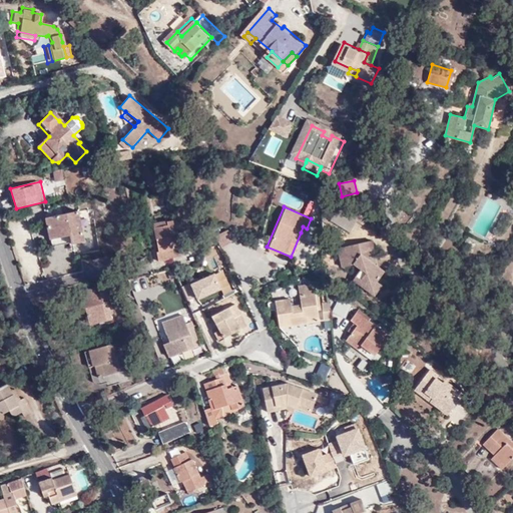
[(74,211),(45,218),(50,239),(67,234),(69,242),(69,245),(81,242),(74,211)]
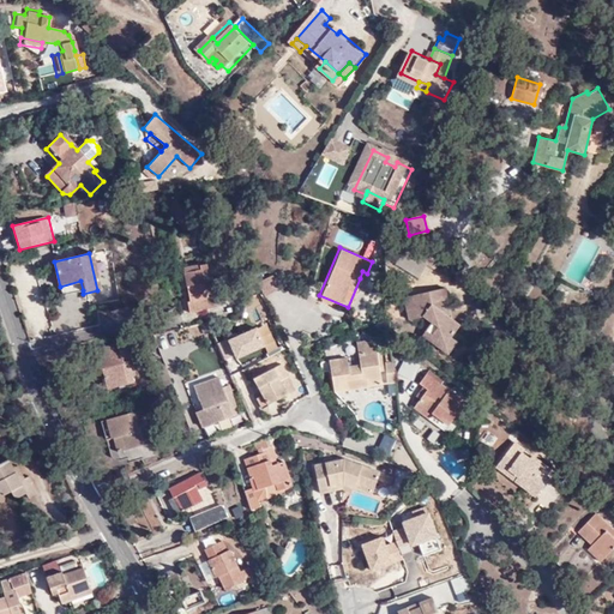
[(409,259),(401,274),(423,287),(431,272),(409,259)]
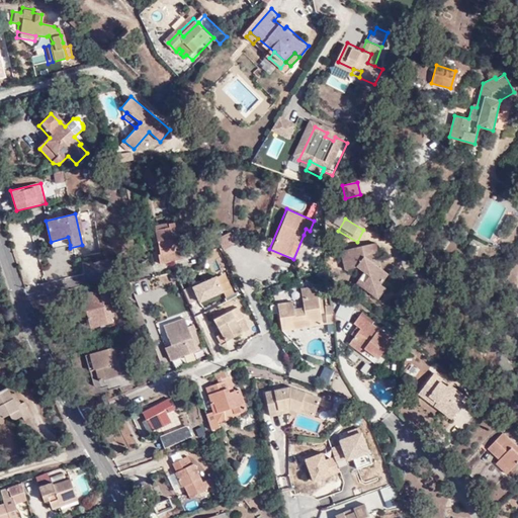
[(175,224),(156,228),(160,243),(157,244),(162,265),(182,259),(181,252),(176,253),(173,239),(178,239),(175,224)]
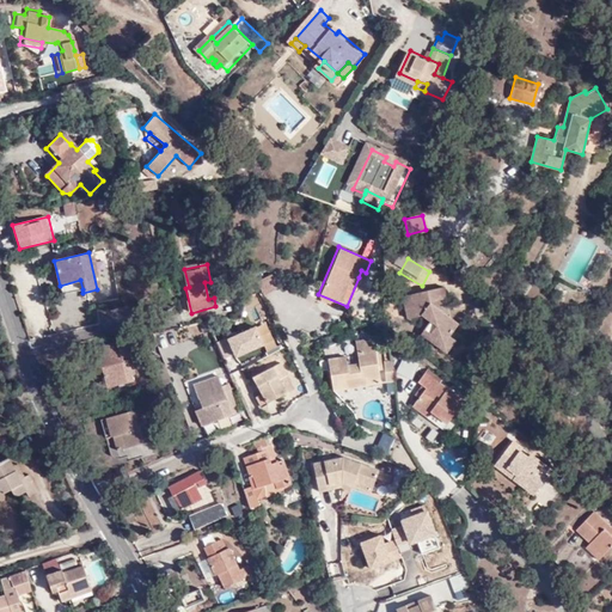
[(271,275),(258,282),(264,295),(277,288),(271,275)]
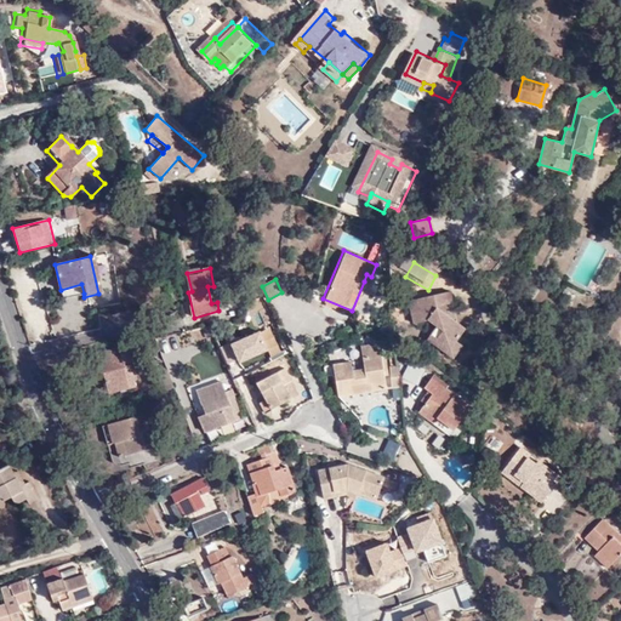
[(81,284),(61,290),(62,298),(84,294),(81,284)]
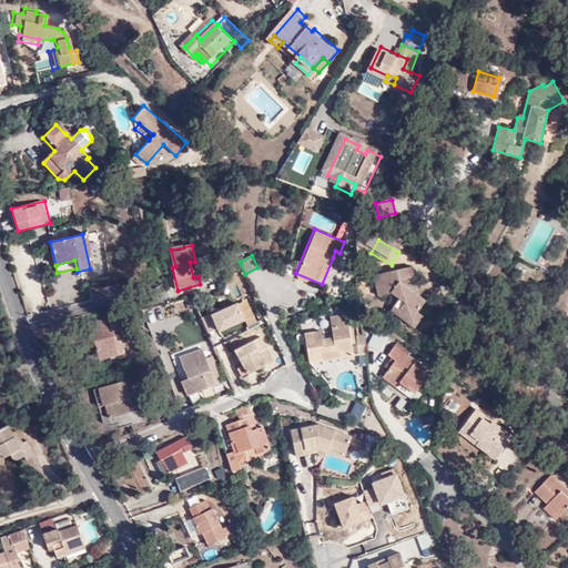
[(421,326),(425,320),(434,306),(416,295),(413,287),(421,285),(417,274),(379,284),(385,305),(399,302),(405,305),(411,308),(405,317),(421,326)]
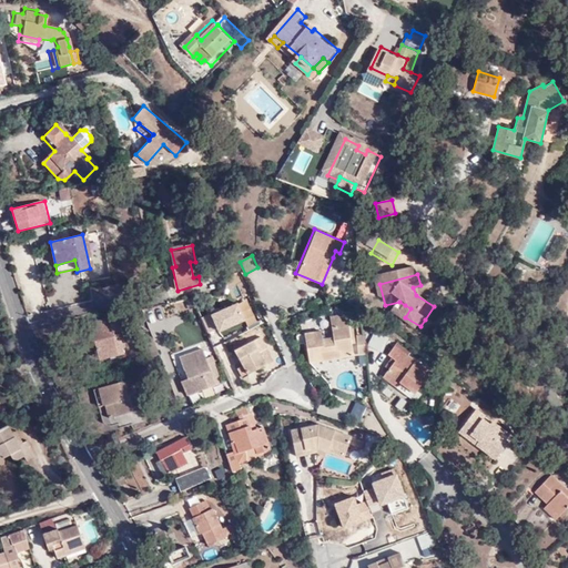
[(213,312),(220,330),(244,321),(237,303),(213,312)]
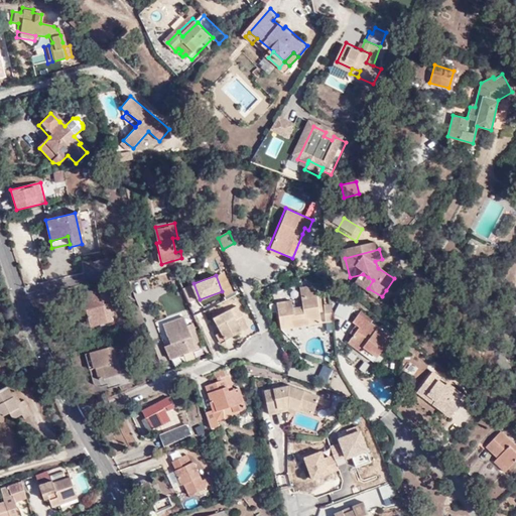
[(385,304),(393,294),(386,290),(382,296),(368,288),(373,280),(368,277),(361,288),(385,304)]
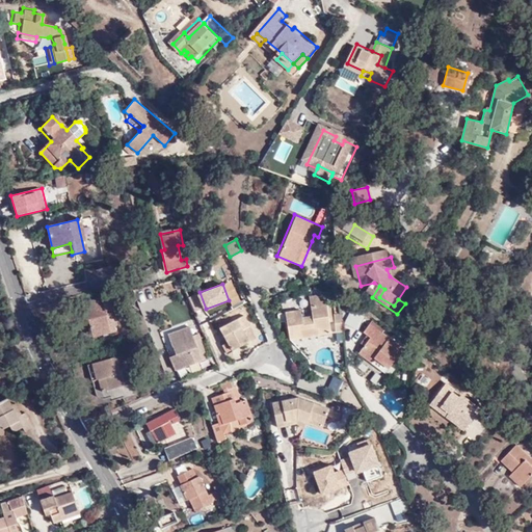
[(323,291),(307,294),(309,306),(311,314),(301,316),(300,307),(283,310),(288,338),(300,336),(299,327),(316,325),(325,330),(328,330),(323,291)]
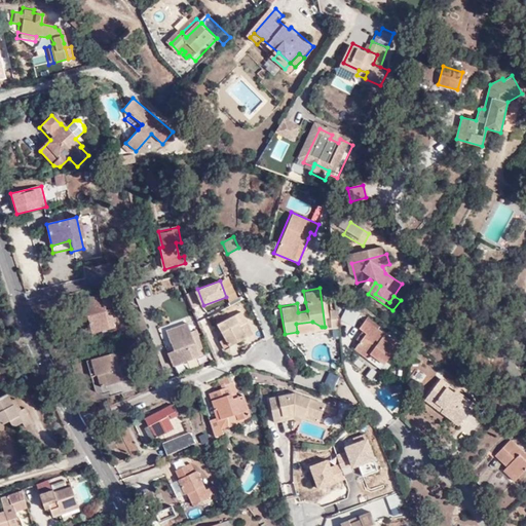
[(106,295),(80,301),(84,317),(88,316),(94,333),(112,329),(108,310),(102,312),(101,309),(111,306),(109,298),(107,299),(106,295)]
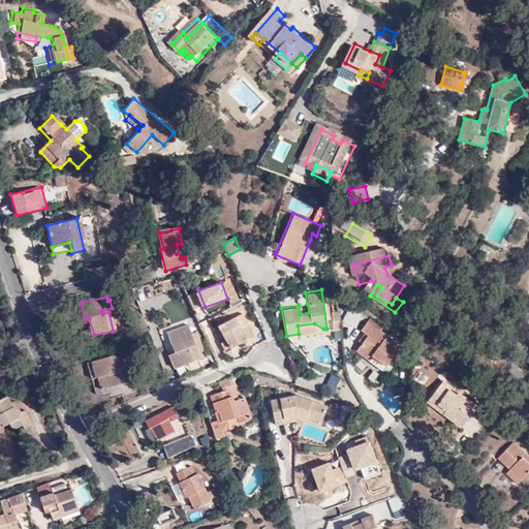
[(336,309),(329,310),(331,328),(338,325),(336,309)]
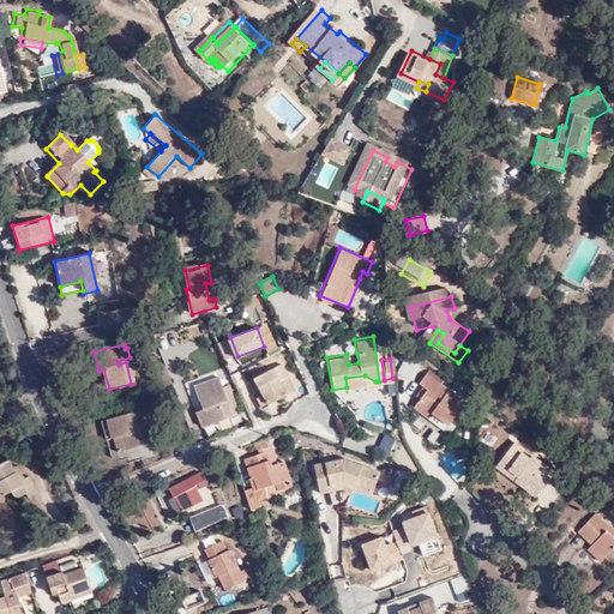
[(277,380),(287,377),(281,362),(253,375),(266,402),(284,393),(277,380)]
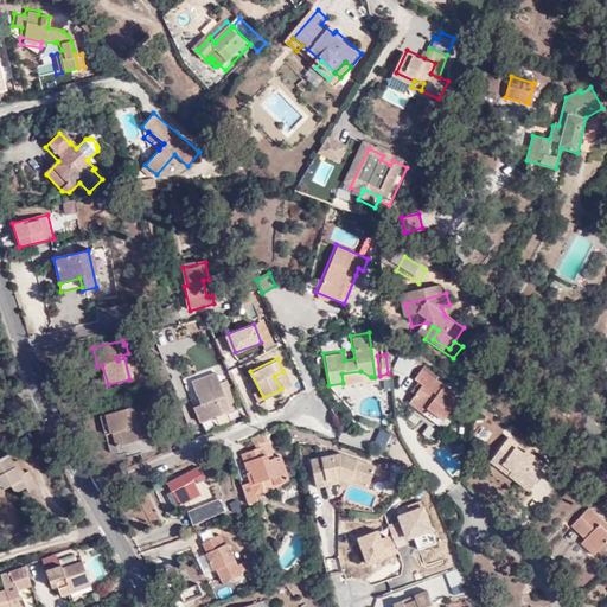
[(159,375),(167,372),(163,360),(154,364),(159,375)]
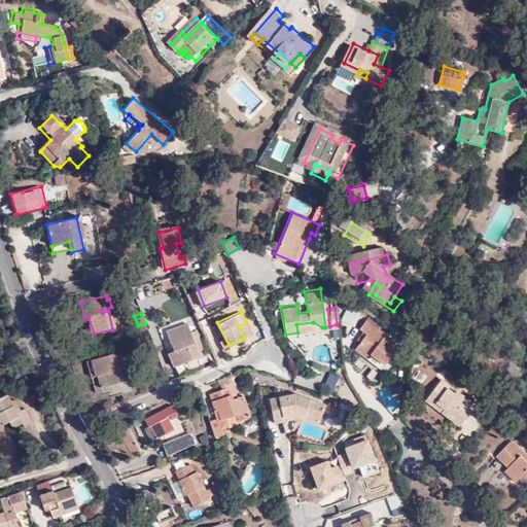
[(296,324),(297,332),(322,327),(313,322),(296,324)]
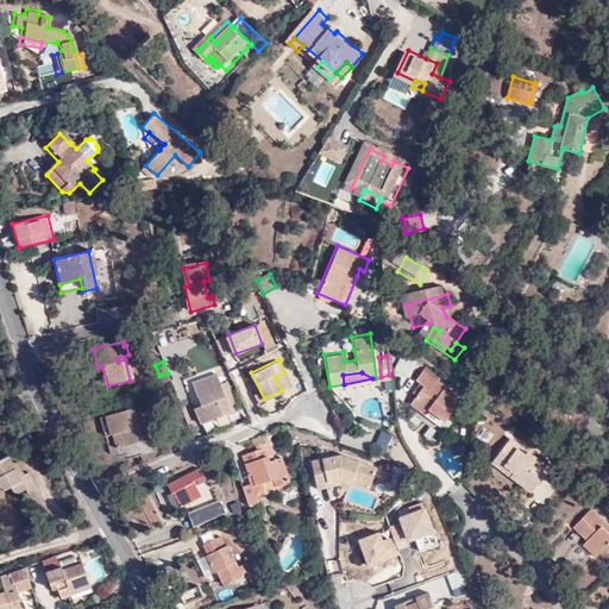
[(275,377),(282,390),(292,385),(284,374),(275,377)]
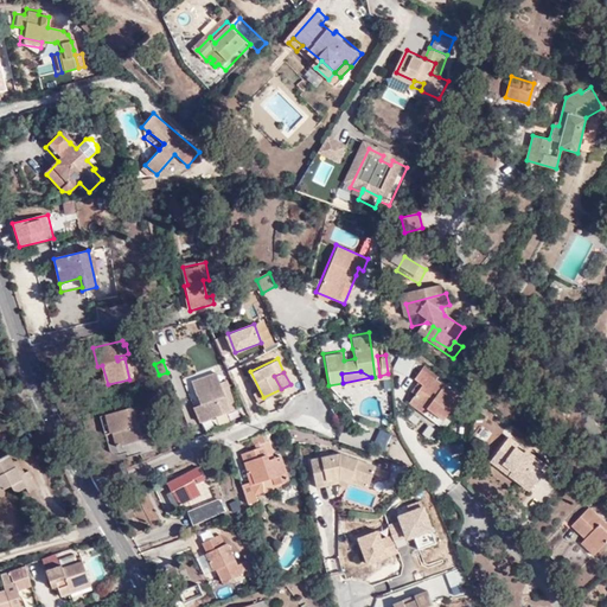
[(212,374),(190,383),(199,407),(203,406),(209,420),(234,409),(230,401),(224,403),(217,387),(212,374)]
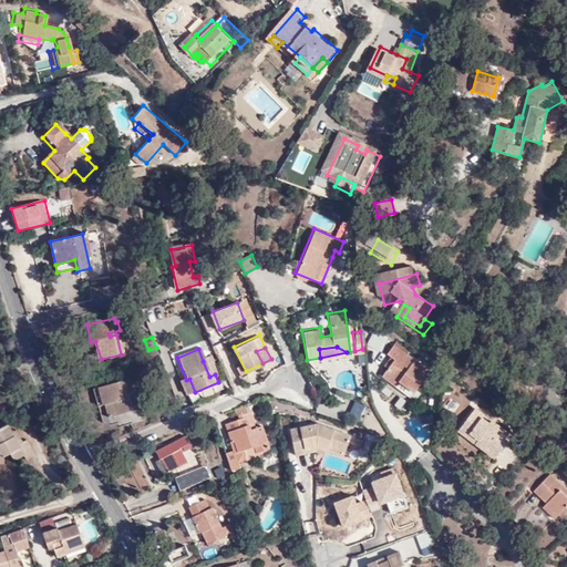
[(408,389),(418,395),(433,374),(395,349),(389,358),(392,360),(398,363),(391,373),(385,381),(397,389),(400,384),(408,389)]
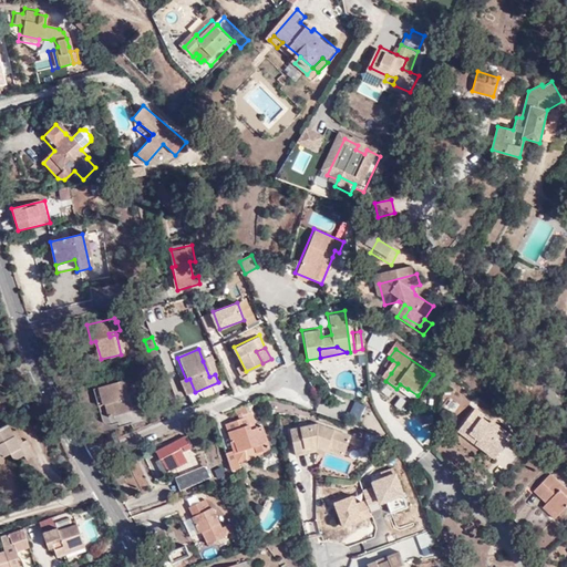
[(209,377),(215,374),(208,359),(203,361),(209,377)]
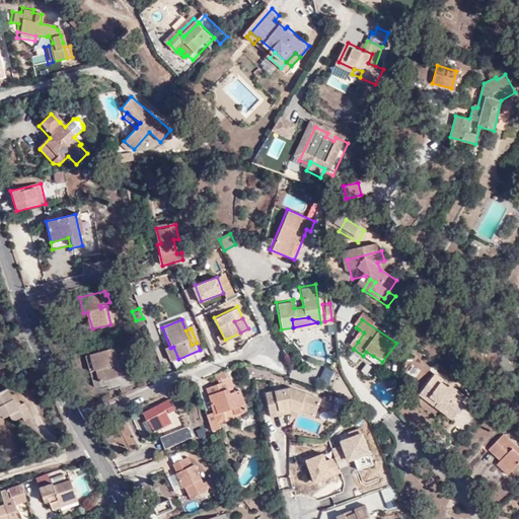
[(359,329),(352,338),(358,342),(364,332),(359,329)]
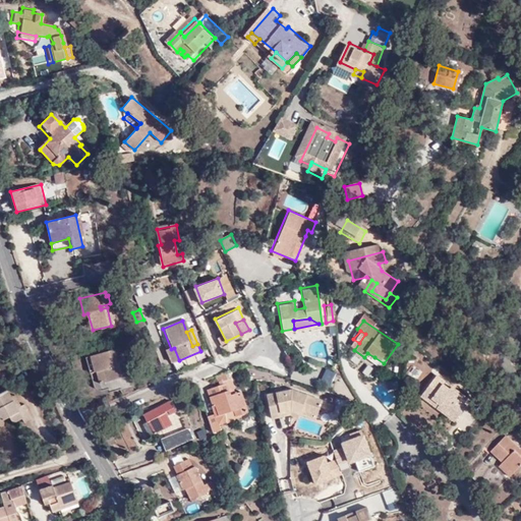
[(168,350),(173,362),(179,360),(174,348),(171,349),(168,350)]
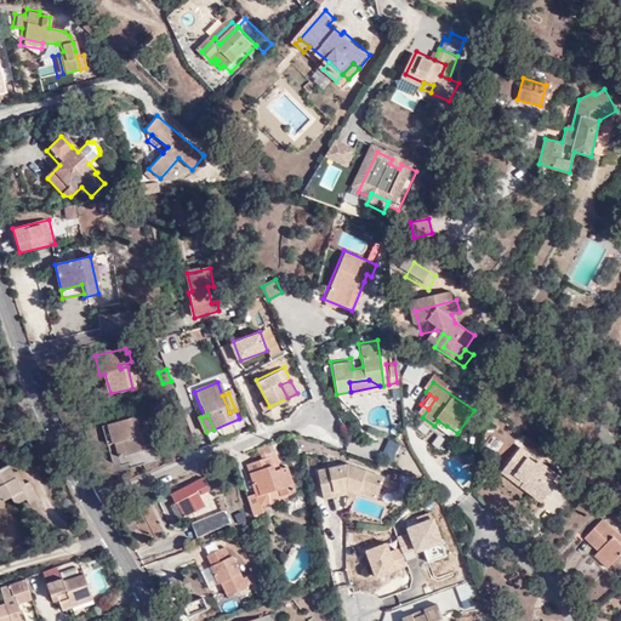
[(124,443),(129,457),(151,450),(141,417),(102,428),(108,449),(115,446),(124,443)]
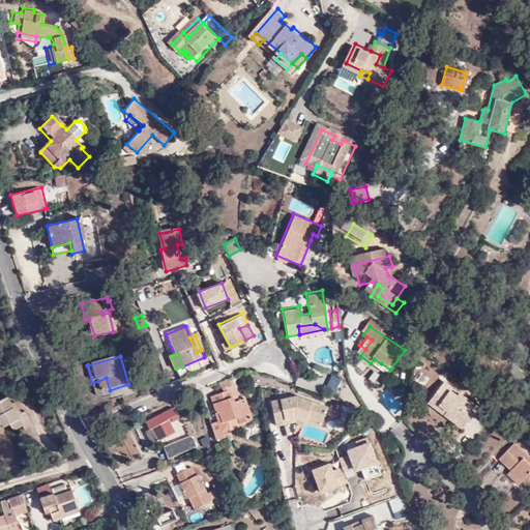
[(378,370),(386,376),(390,370),(381,363),(378,370)]
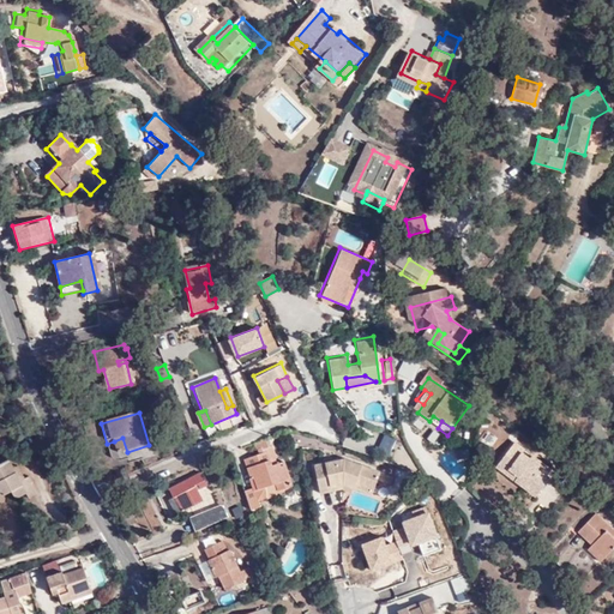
[(114,441),(118,455),(127,452),(122,438),(114,441)]
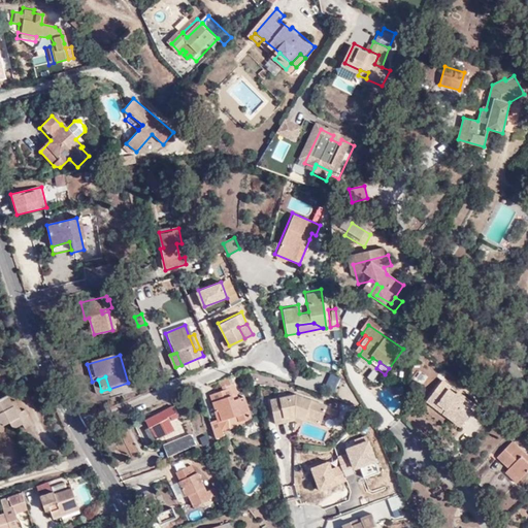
[(442,407),(439,413),(459,427),(475,405),(456,391),(453,394),(444,388),(447,385),(439,378),(427,396),(442,407)]
